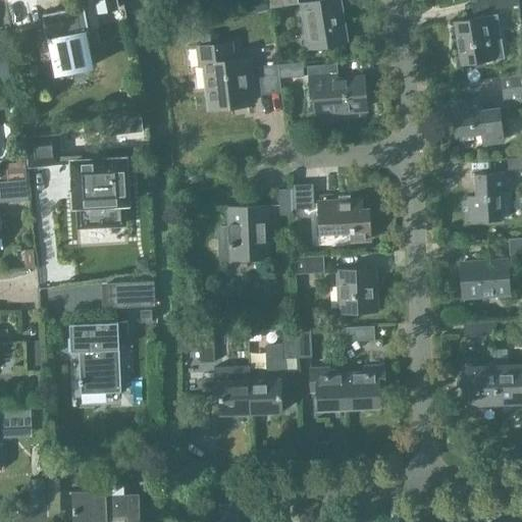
[(120,7),(118,0),(94,0),(98,13),(120,7)]
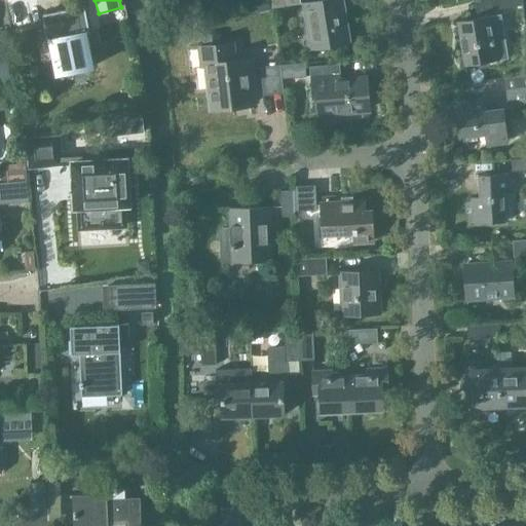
[(270,8),(269,0),(249,0),(251,11),(270,8)]
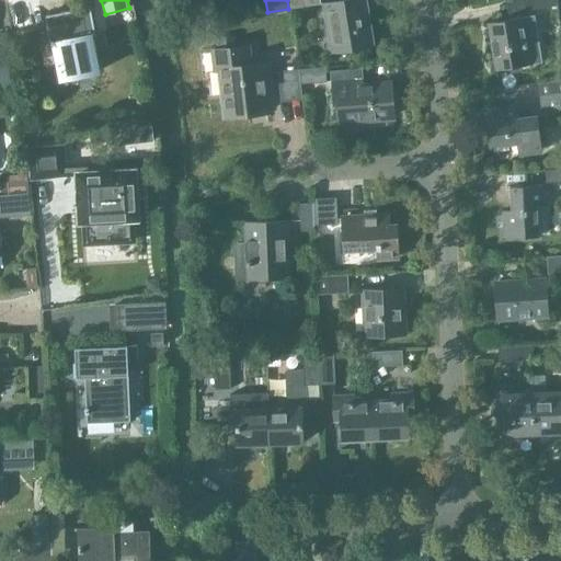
[(288,0),(290,10),(321,4),(320,0),(288,0)]
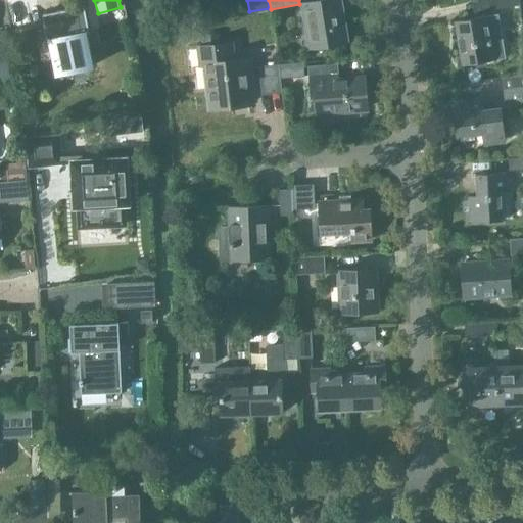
[(327,0),(300,4),(307,51),(346,44),(338,0),(327,0)]
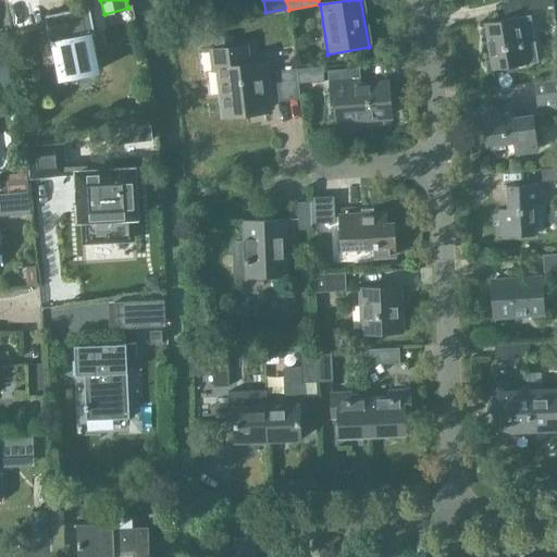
[(553,0),(524,0),(527,11),(555,7),(553,0)]
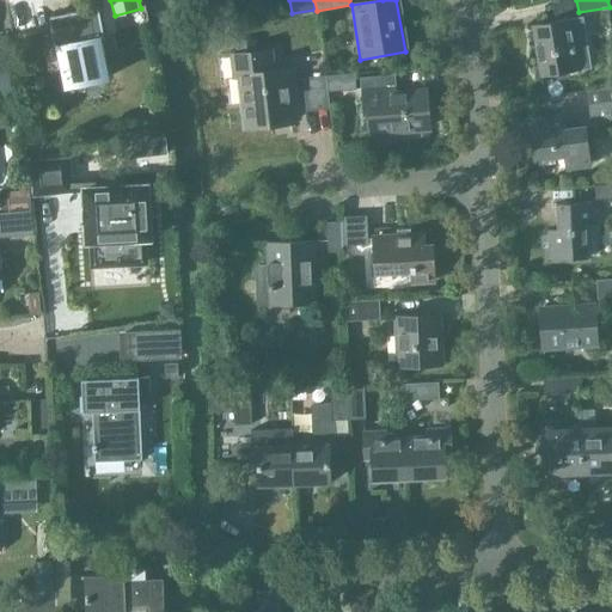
[(50,18),(55,42),(43,44),(49,74),(63,72),(66,87),(109,79),(103,53),(108,51),(99,8),(50,18)]
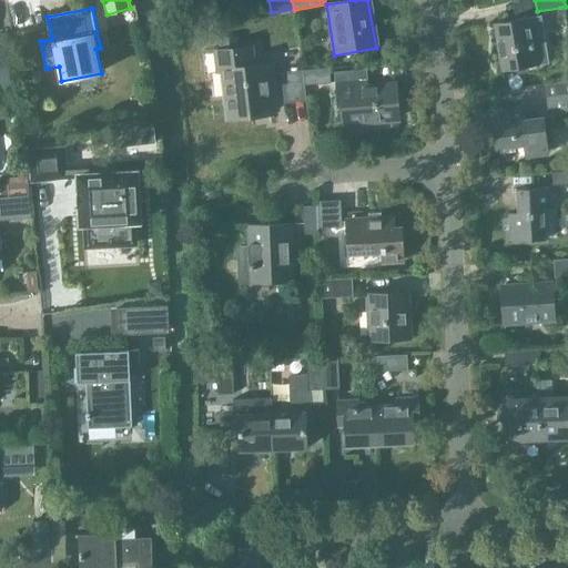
[(505,21),(494,23),(496,31),(503,72),(544,66),(549,64),(541,14),(538,16),(516,19),(505,21)]
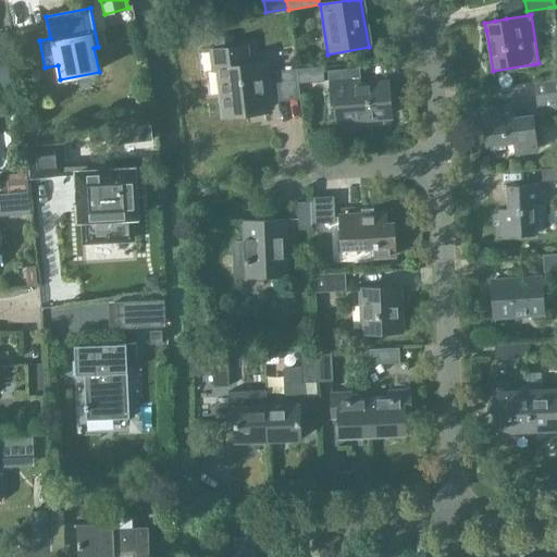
[(212,74),(222,73),(227,116),(265,112),(264,97),(273,96),(269,61),(251,63),(249,45),(209,50),(212,74)]
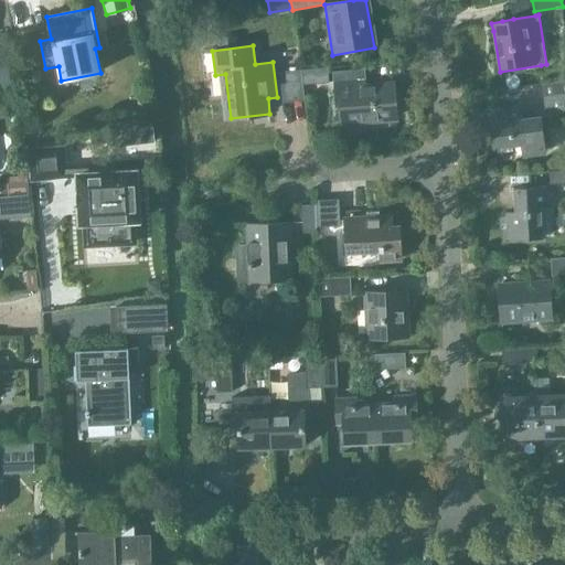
[(328,68),(301,71),(304,86),(329,84),(328,68)]
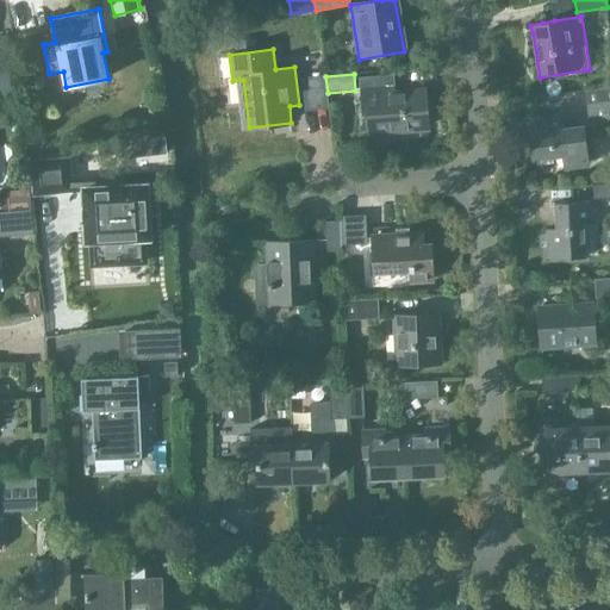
[(362,116),(372,114),(373,134),(425,129),(422,92),(397,93),(396,83),(394,75),(360,79),(360,87),(362,116)]
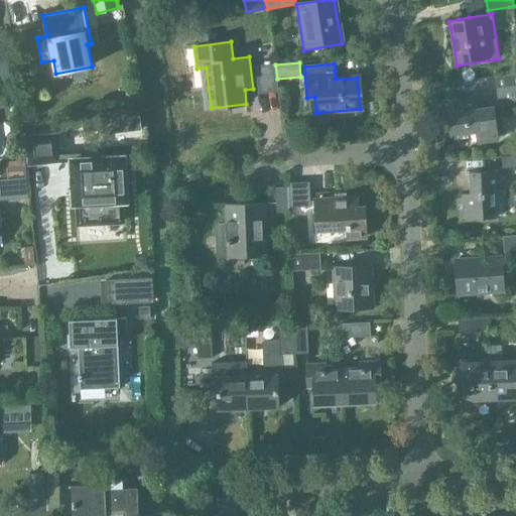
[(277,79),(275,65),(255,67),(258,95),(278,93),(277,79)]
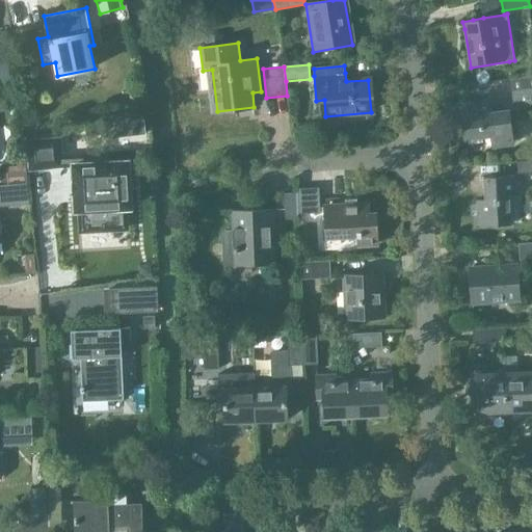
[(531,75),(510,79),(514,107),(516,107),(516,109),(531,106),(531,75)]
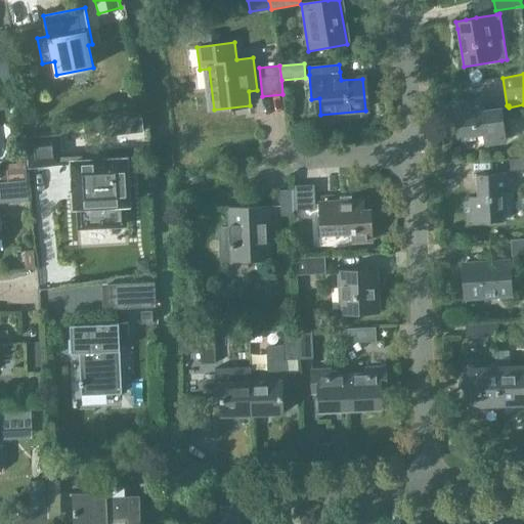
[(460,137),(483,134),(485,147),(507,143),(503,107),(485,111),(483,101),(454,105),(460,137)]
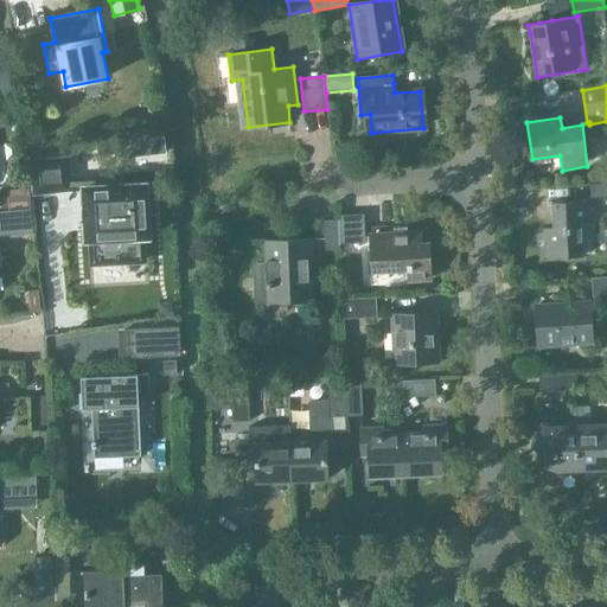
[(30,163),(33,196),(72,192),(69,159),(30,163)]
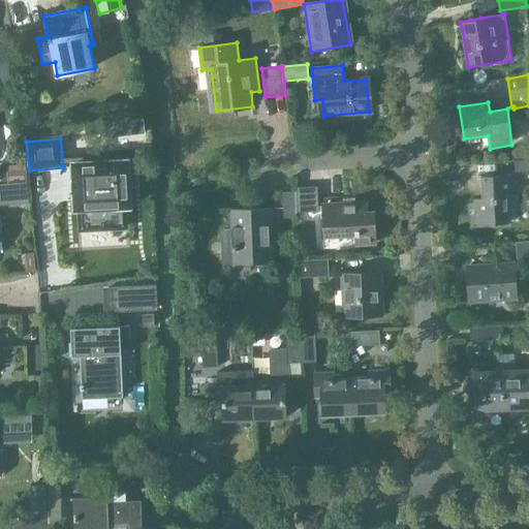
[(101,159),(72,161),(73,166),(73,179),(76,179),(78,193),(74,193),(75,210),(80,210),(82,232),(126,230),(125,208),(129,208),(127,158),(101,159)]
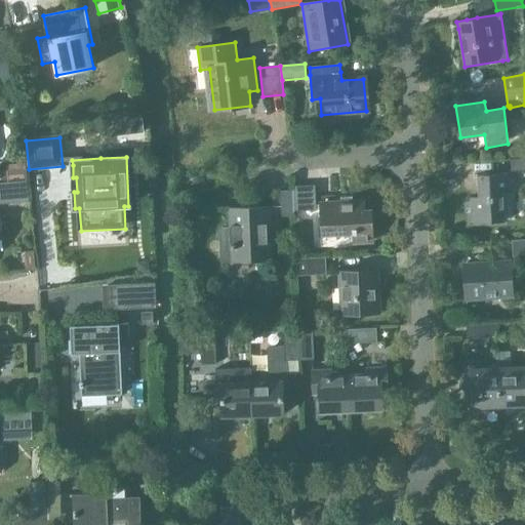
[(524,159),(511,160),(511,172),(524,171),(524,159)]
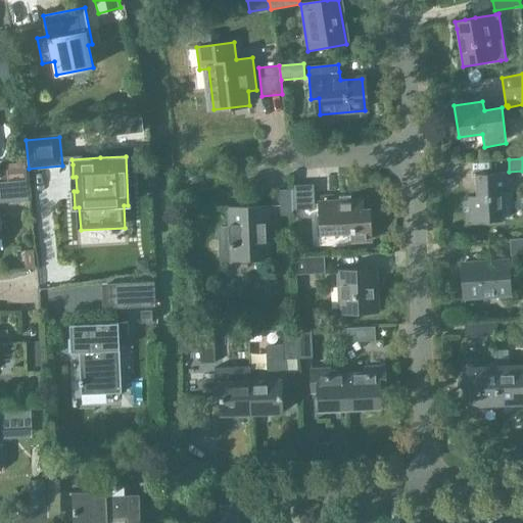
[(0,174),(1,183),(27,181),(26,163),(6,164),(6,170),(0,170),(0,174)]
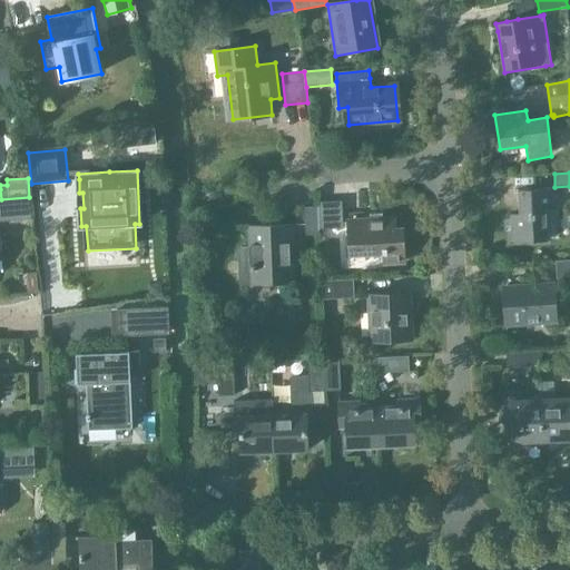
[(556,209),(553,189),(520,190),(521,215),(512,215),(513,243),(548,241),(547,209),(556,209)]
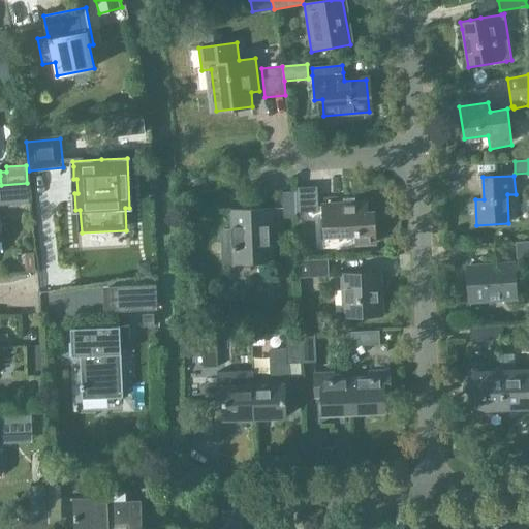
[(0,184),(0,206),(30,204),(29,183),(27,183),(1,185),(0,184)]
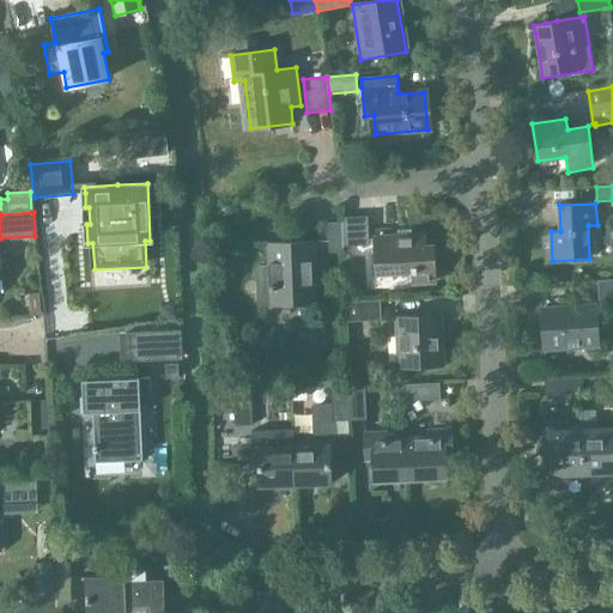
[(343,219),(343,223),(344,248),(369,246),(368,217),(343,219)]
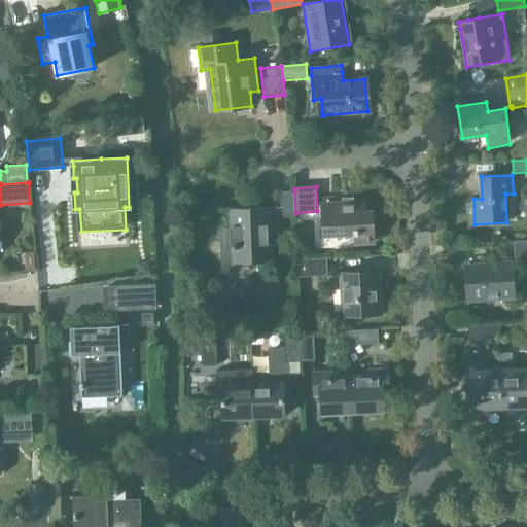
[(295,217),(295,213),(294,191),(282,192),(283,217),(295,217)]
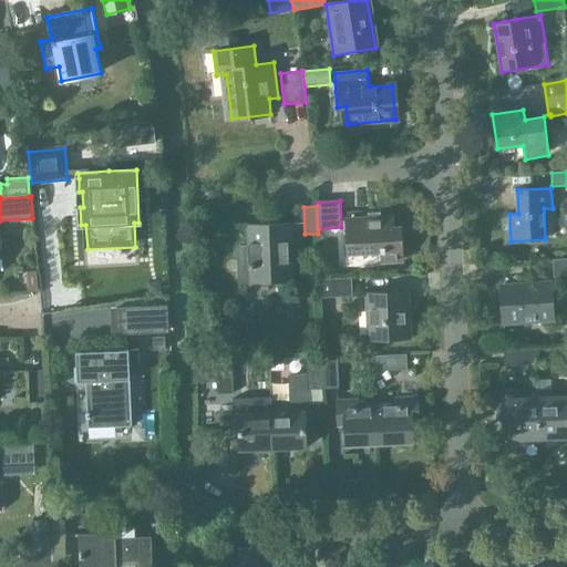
[(380,254),(381,261),(402,260),(401,227),(393,228),(392,218),(347,222),(349,256),(380,254)]
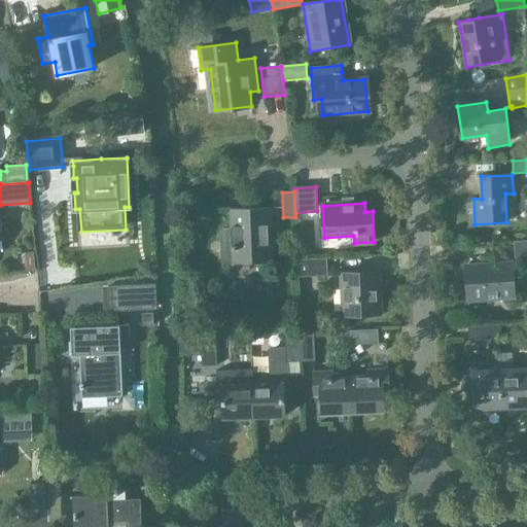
[(231,210),(232,229),(221,230),(219,233),(221,260),(226,265),(272,262),(270,209),(231,210)]
